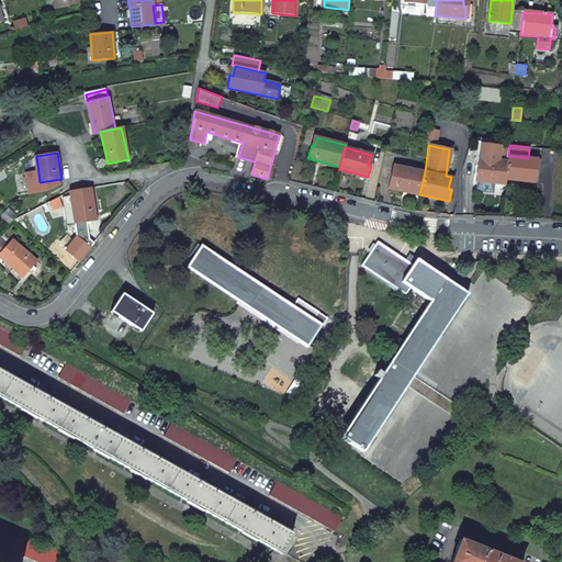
[(528,158),(508,156),(507,161),(505,179),(535,182),(536,170),(534,170),(535,159),(528,158)]
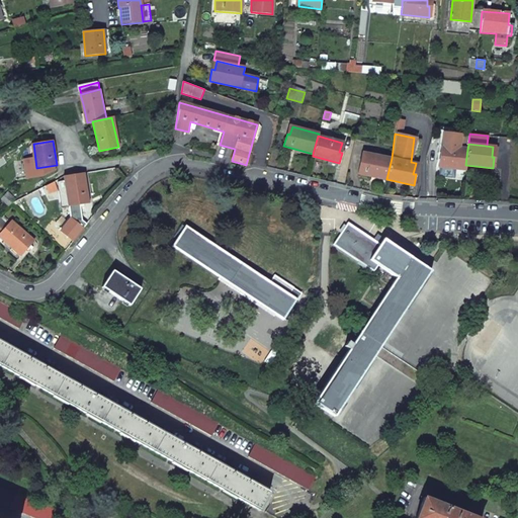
[(467,149),(443,146),(442,156),(439,156),(438,167),(465,170),(465,165),(467,149)]
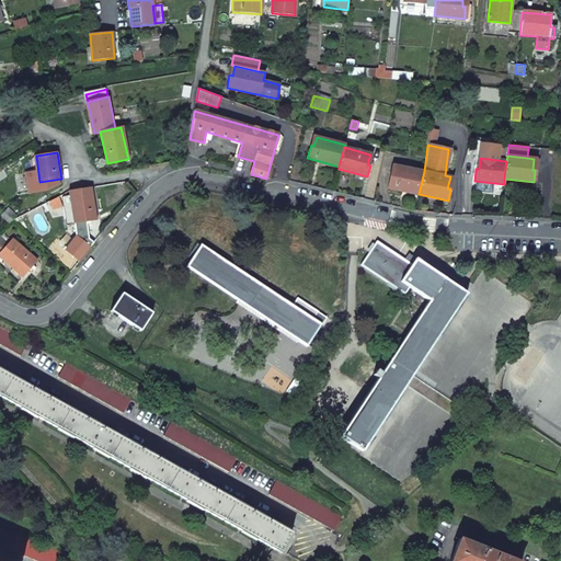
[(424,171),(395,164),(392,174),(390,174),(387,187),(419,194),(424,171)]
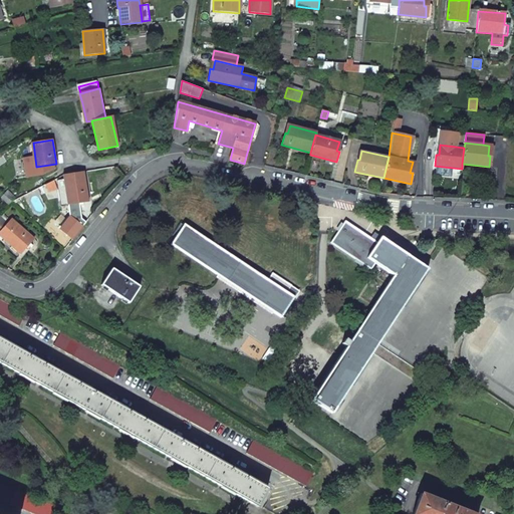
[(87,202),(83,172),(63,175),(64,179),(67,199),(68,205),(82,202),(87,202)]
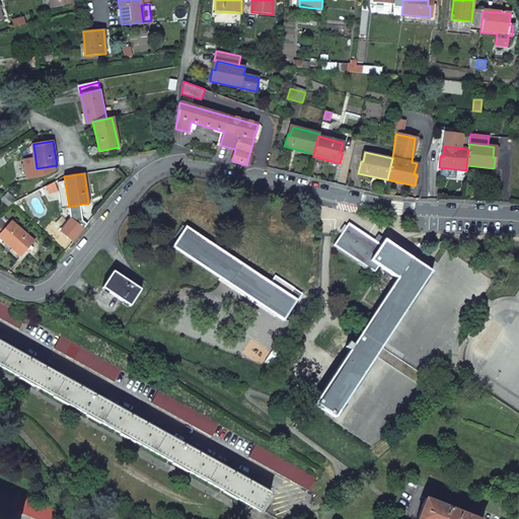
[(68,201),(65,180),(57,181),(60,202),(68,201)]
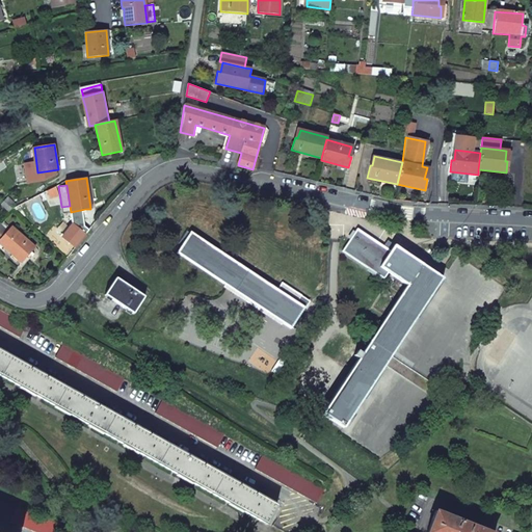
[(4,202),(11,209),(15,205),(7,198),(4,202)]
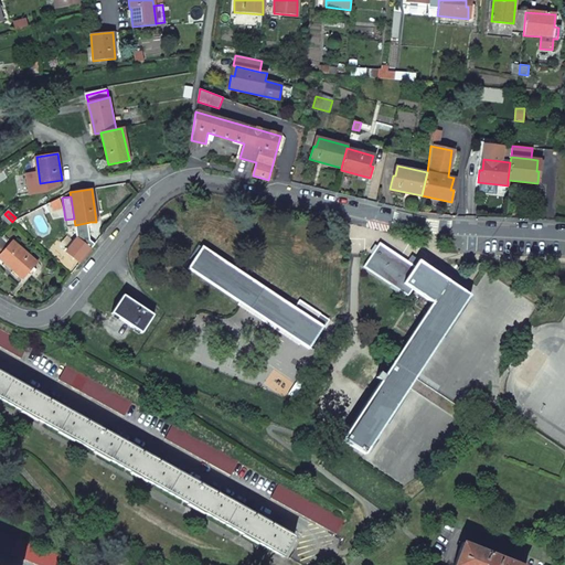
[(1,217),(10,225),(12,222),(4,214),(1,217)]
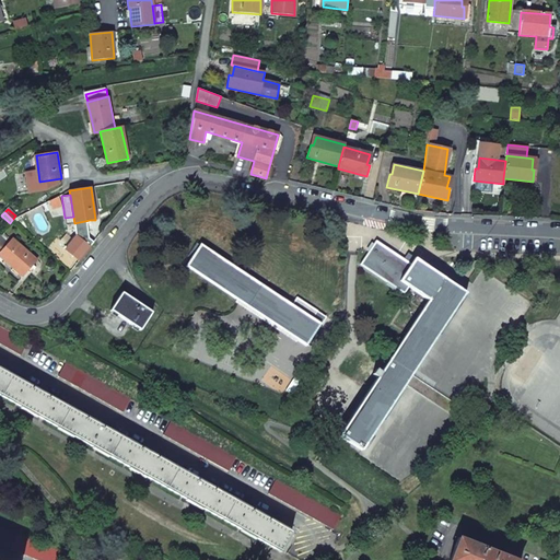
[(74,223),(73,217),(65,218),(67,229),(91,224),(90,220),(74,223)]
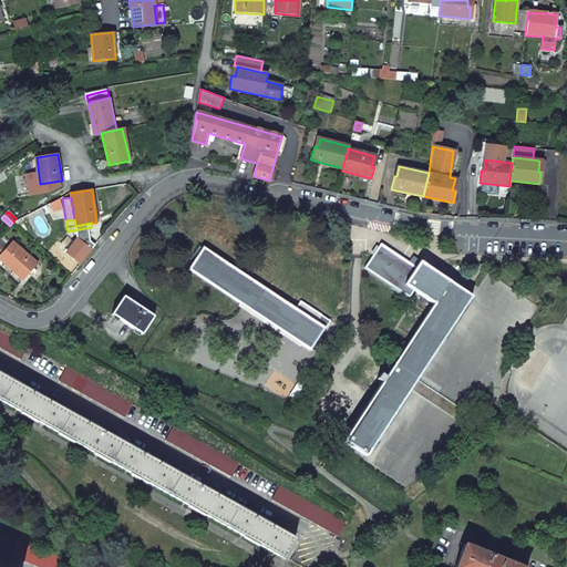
[(91,248),(76,237),(65,250),(80,263),(91,248)]
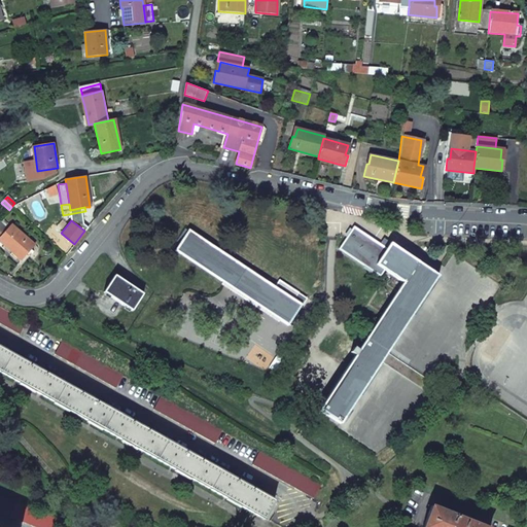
[(35,245),(11,224),(7,230),(0,238),(0,241),(22,260),(35,245)]
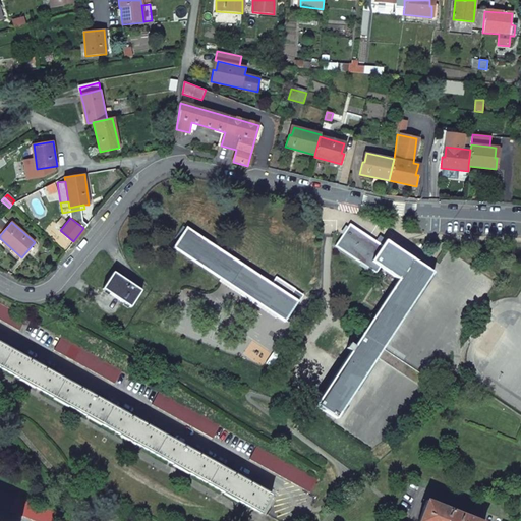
[(383,247),(350,226),(342,237),(336,246),(377,273),(381,268),(400,280),(315,406),(336,418),(378,358),(383,349),(432,273),(428,271),(387,242),(383,247)]
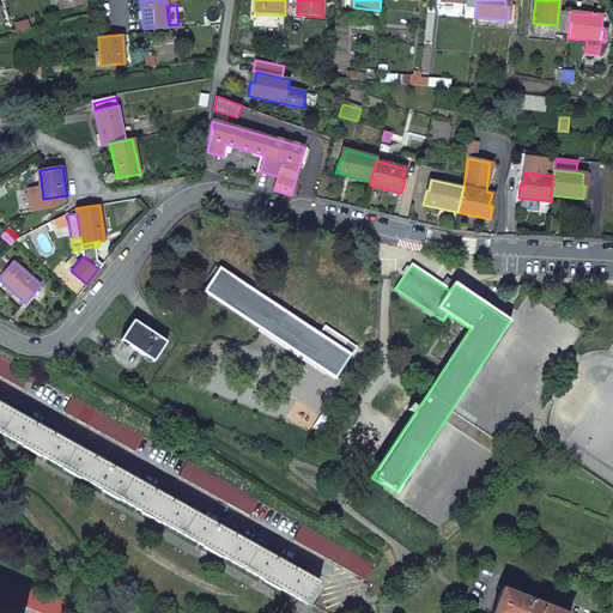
[(220,267),(205,291),(262,329),(334,377),(351,353),(343,347),(347,340),(326,326),(321,333),(220,267)]
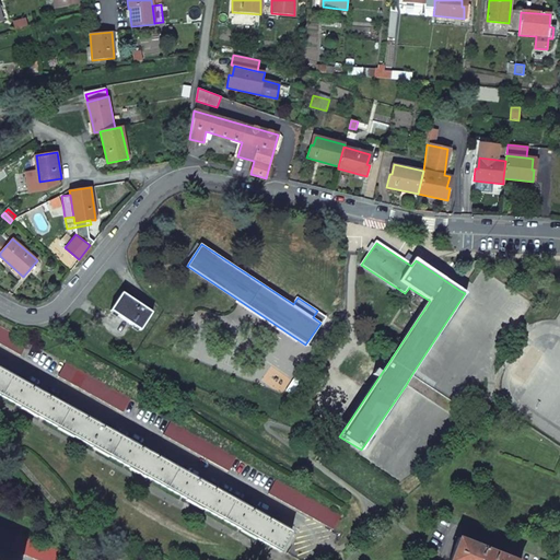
[(125,293),(113,311),(143,331),(154,313),(125,293)]
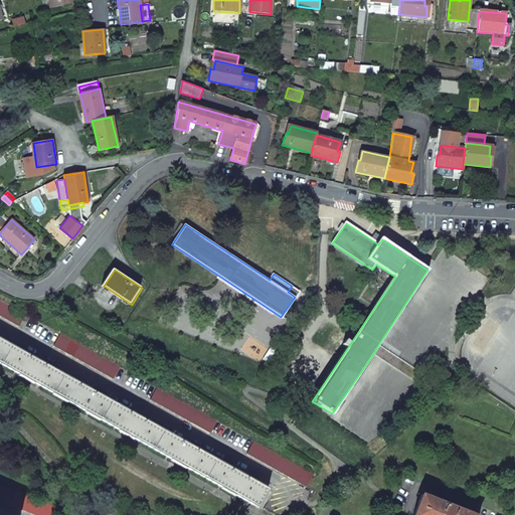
[(60,333),(53,346),(114,379),(121,367),(60,333)]
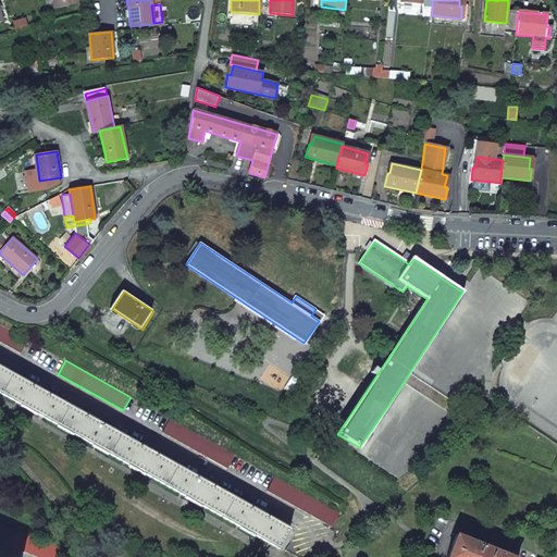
[(0,392),(11,373),(0,367),(0,392)]
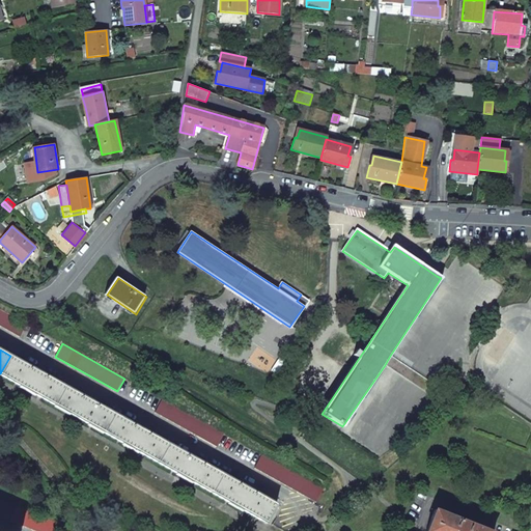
[(10,356),(0,373),(0,374),(53,404),(63,386),(37,371),(10,356)]
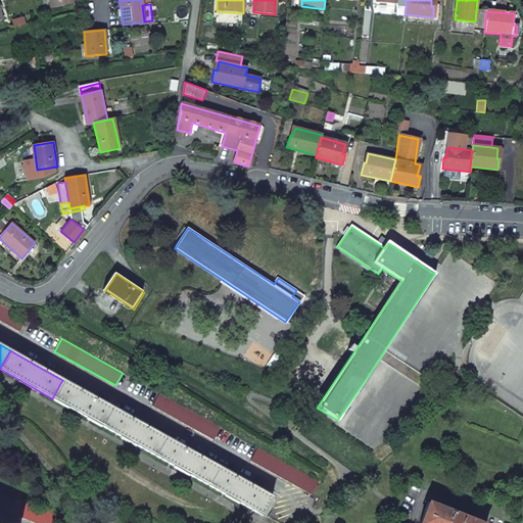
[(384,350),(379,360),(426,391),(432,383),(384,350)]
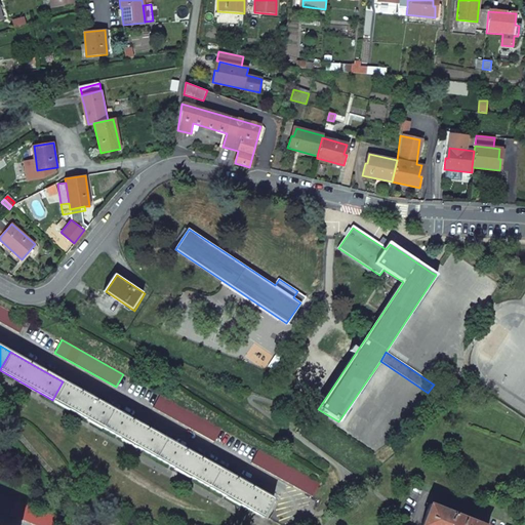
[(63,381),(52,400),(105,430),(115,410),(89,396),(63,381)]
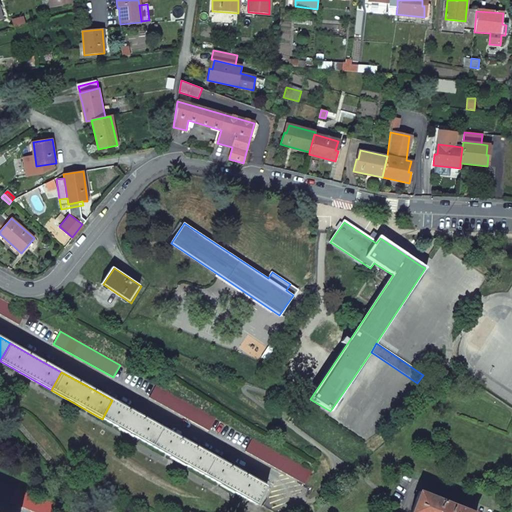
[(157,385),(150,398),(209,431),(216,418),(157,385)]
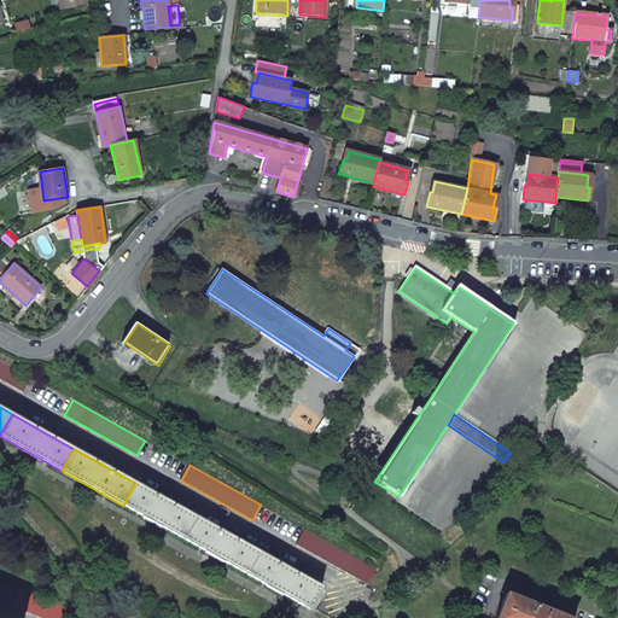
[(135,483),(123,506),(185,540),(197,518),(165,500),(135,483)]
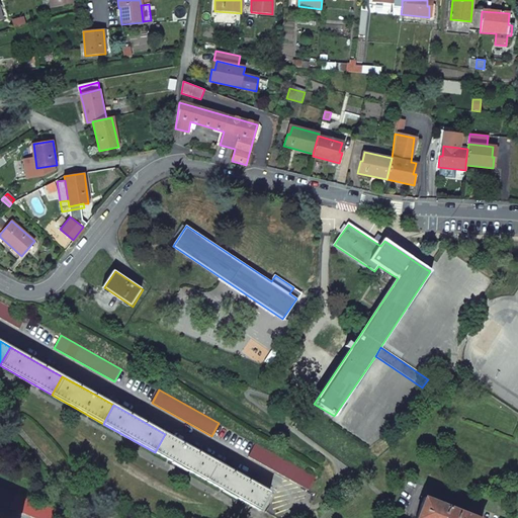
[(165,434),(155,452),(206,482),(217,463),(193,449),(165,434)]
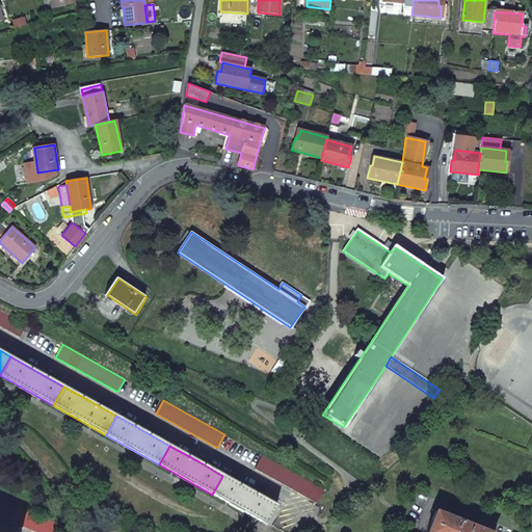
[(263,456),(256,470),(317,504),(324,490),(263,456)]
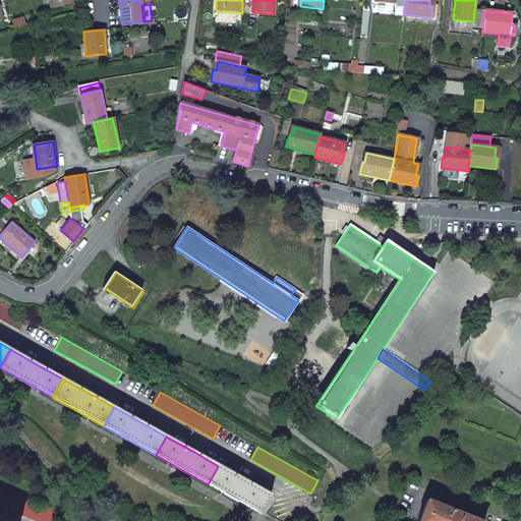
[(218,466),(208,484),(261,514),(271,495),(244,480),(218,466)]
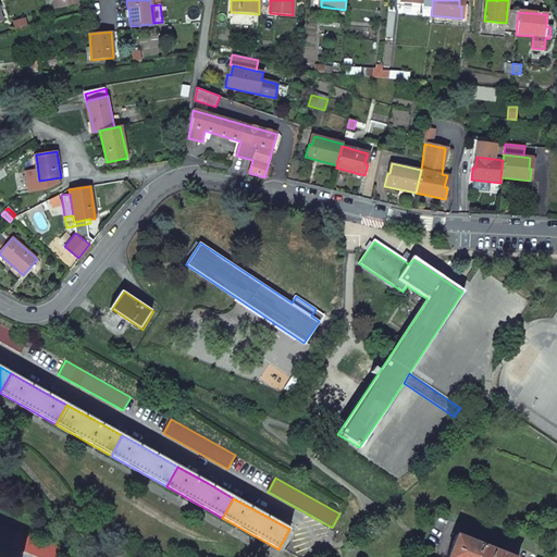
[(0,524),(0,542),(37,556),(58,556),(62,549),(0,524)]
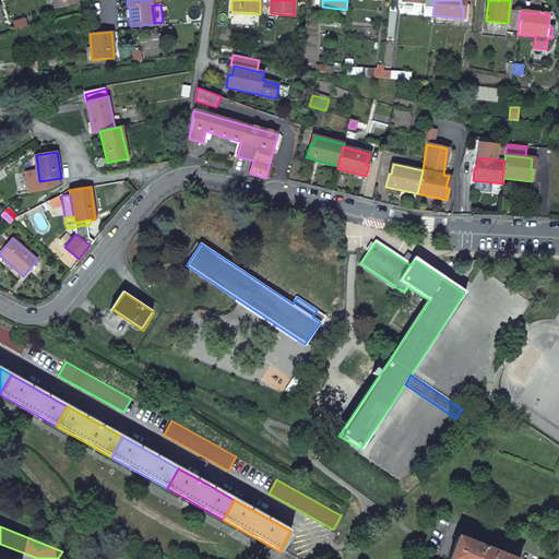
[(511,558),(458,537),(449,558),(511,558)]
